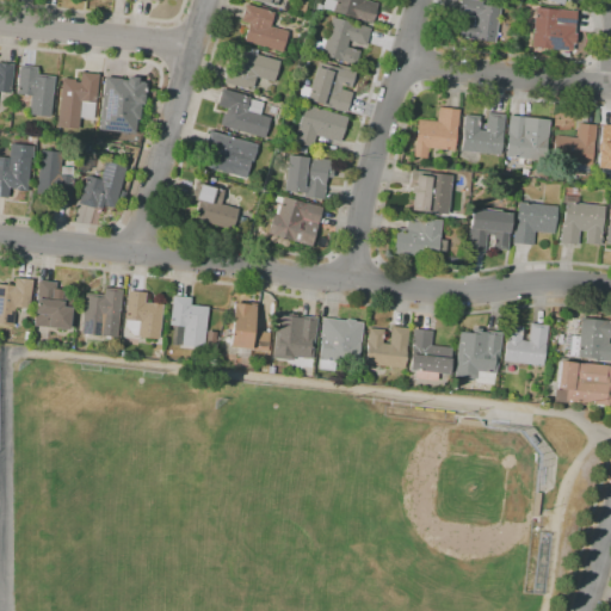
[(371,24),(321,8),(322,7),(321,7),(320,11),(314,10),(316,4),(322,6),(323,0),(363,0),(377,4),(371,24)]
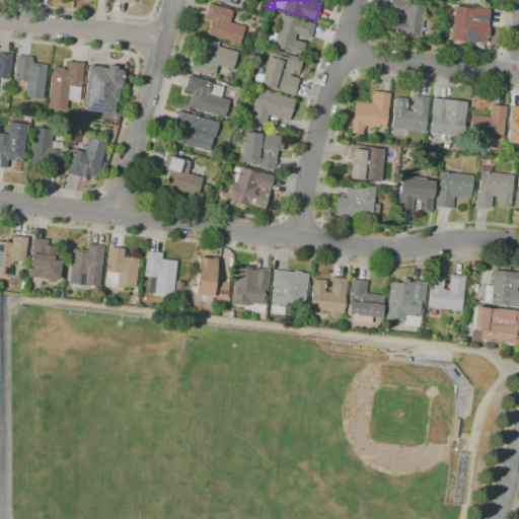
[(420,41),(403,38),(404,33),(389,31),(391,19),(401,20),(401,14),(389,12),(390,0),(410,0),(409,4),(424,6),(420,41)]
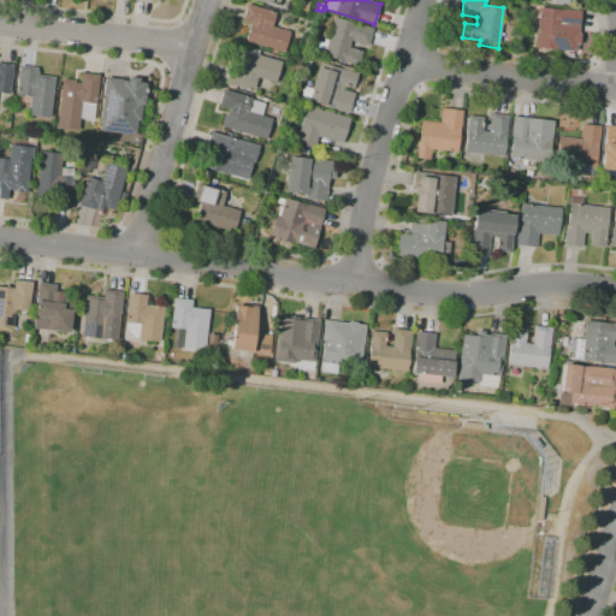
[(284,53),(246,42),(250,24),(243,22),(248,5),(276,12),(271,27),(290,33),(284,53)]
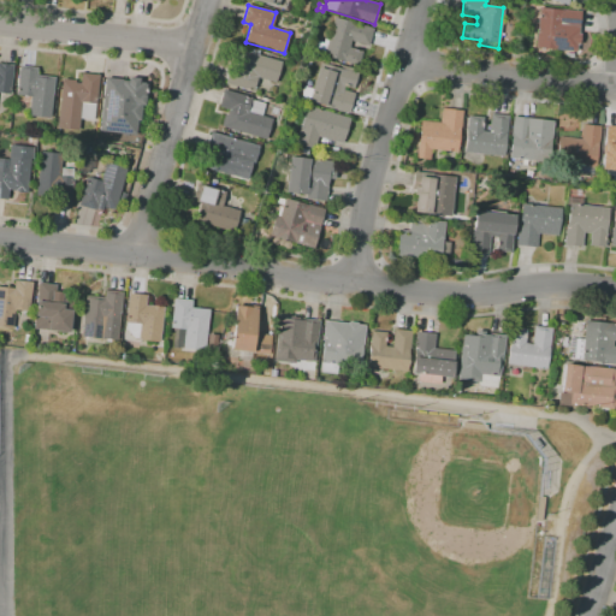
[(576,52),(535,47),(539,9),(562,10),(580,11),(578,34),(580,34),(579,45),(576,45),(576,52)]
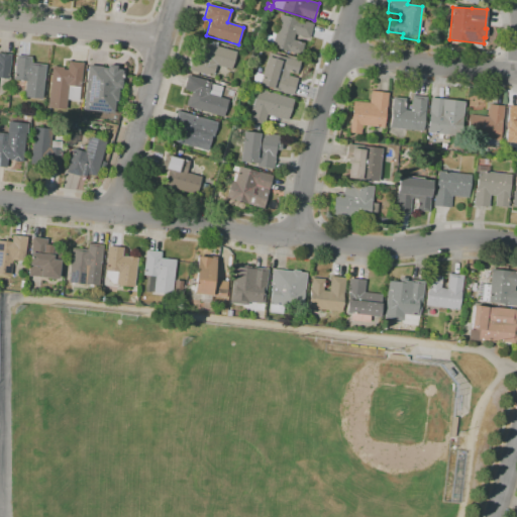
[(300,56),(263,44),(266,34),(272,36),(273,33),(275,34),(281,15),(313,24),(309,38),(295,33),(293,40),(303,43),(300,56)]
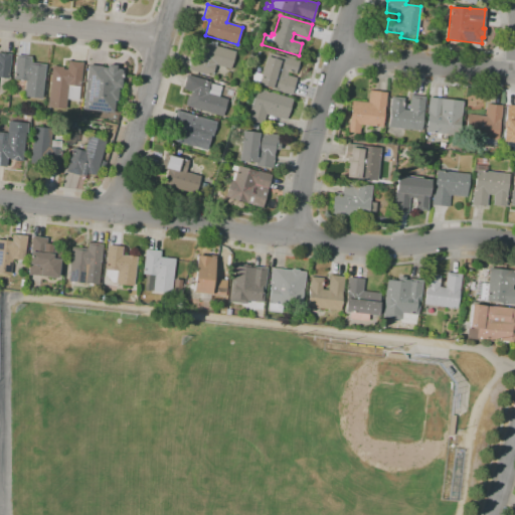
[(211,76),(188,70),(192,55),(198,57),(202,42),(208,44),(209,40),(216,42),(215,46),(234,51),(230,69),(214,65),(211,76)]
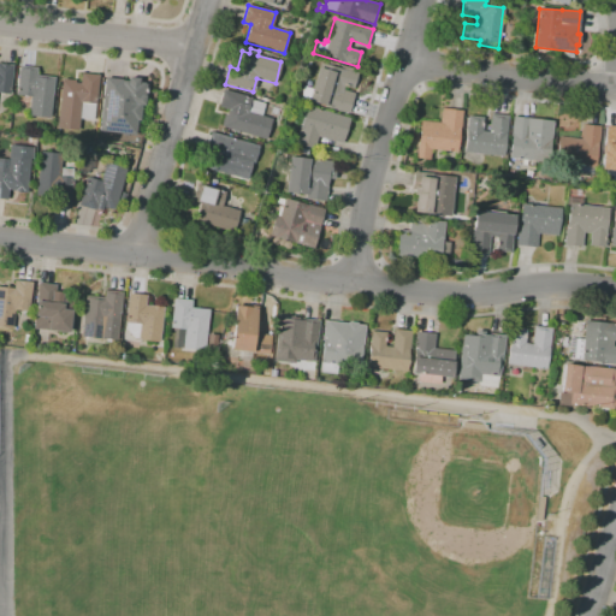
[(349,114),(300,99),(304,87),(312,89),(320,63),(321,64),(323,60),(333,64),(332,67),(341,70),(342,65),(354,70),(354,72),(357,73),(353,89),(344,87),(343,90),(355,94),(349,114)]
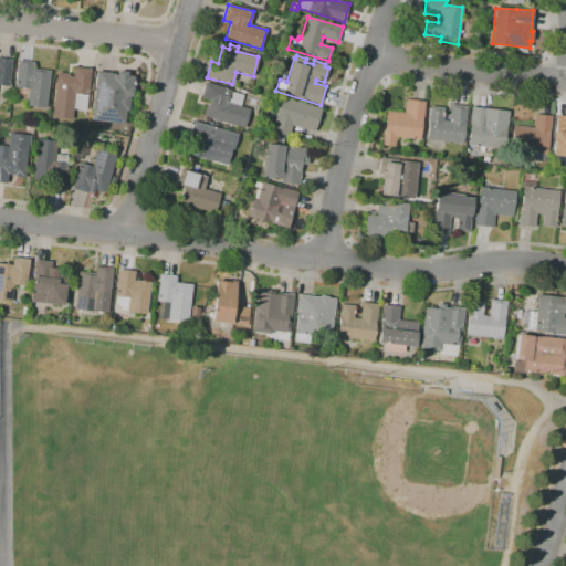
[(0,59),(11,60),(9,87),(0,86),(0,59)]
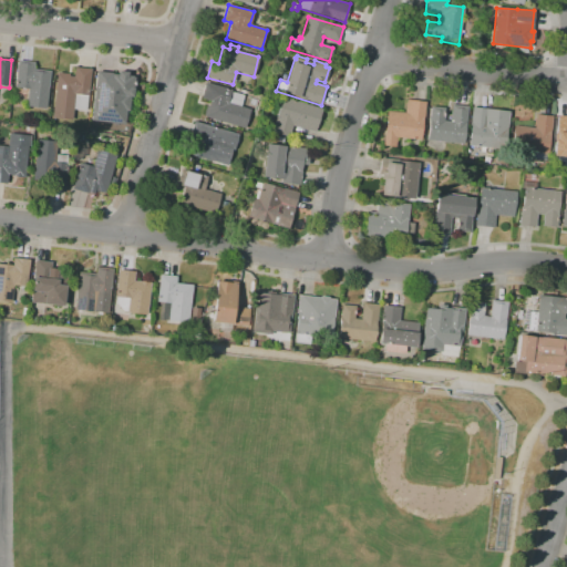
[(45,109),(27,106),(28,89),(14,88),(18,61),(34,62),(33,70),(50,71),(45,109)]
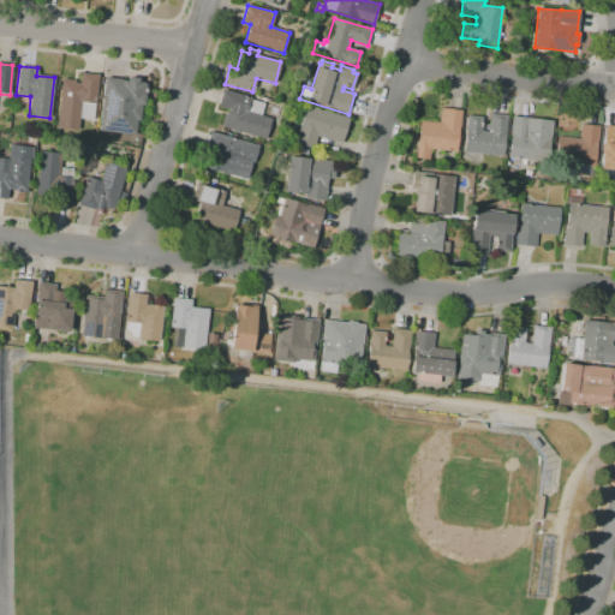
[(78,131),(57,129),(61,78),(75,81),(75,83),(81,83),(81,73),(99,76),(94,120),(79,119),(78,131)]
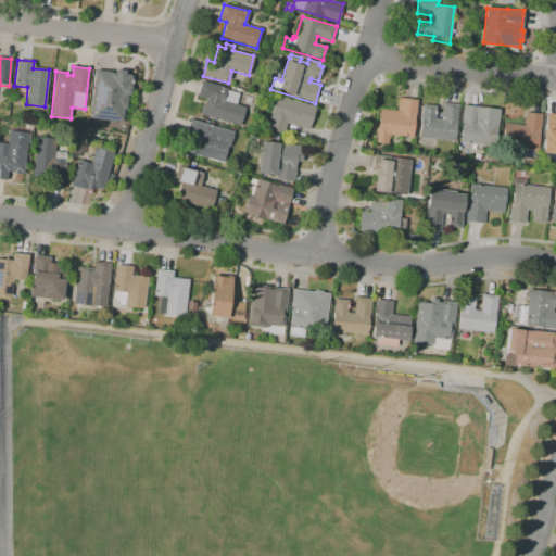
[(122,122),(89,118),(95,71),(111,72),(111,73),(115,74),(115,70),(126,71),(125,75),(130,75),(130,76),(131,76),(131,79),(134,79),(133,85),(130,85),(130,86),(131,86),(130,96),(128,96),(126,109),(123,109),(122,122)]
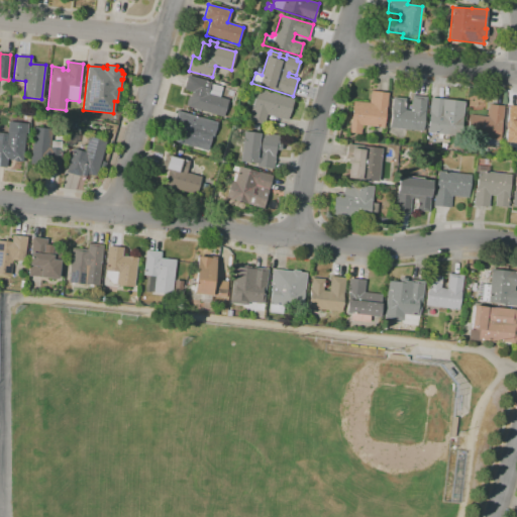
[(223,117),(185,106),(188,96),(190,96),(192,92),(183,90),(187,76),(210,83),(210,84),(222,87),(219,97),(228,100),(223,117)]
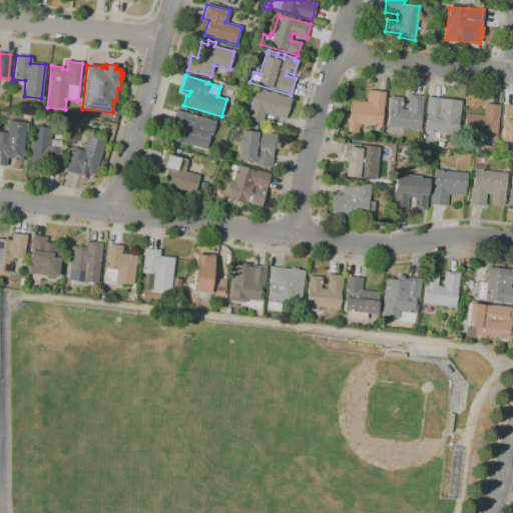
[(262,124),(245,120),(250,104),(244,102),(249,88),(254,89),(255,88),(292,98),(285,120),(265,114),(262,124)]
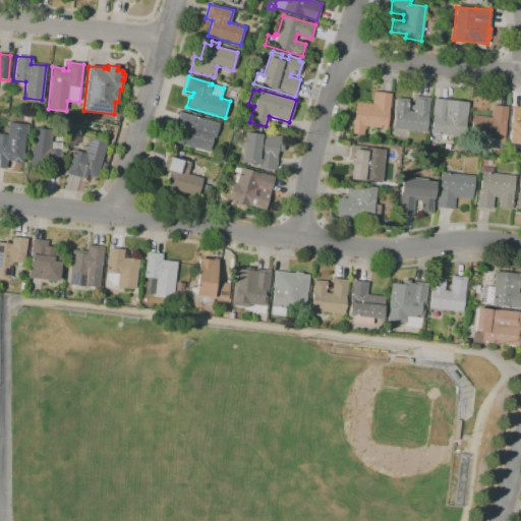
[(363,135),(352,134),(353,122),(354,122),(356,102),(371,104),(373,92),(391,94),(389,110),(387,129),(364,126),(363,135)]
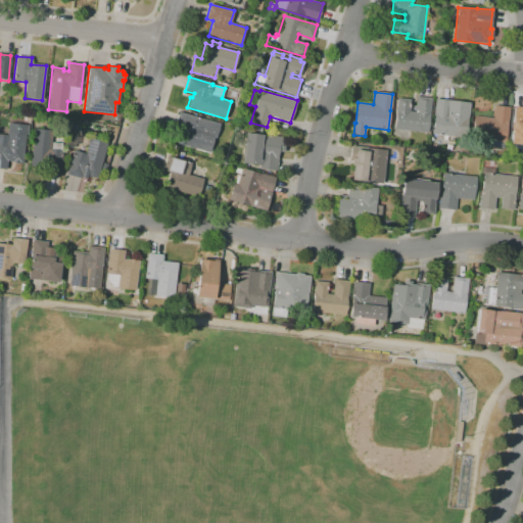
[(427,133),(394,129),(397,98),(410,100),(409,111),(415,112),(417,97),(431,98),(427,133)]
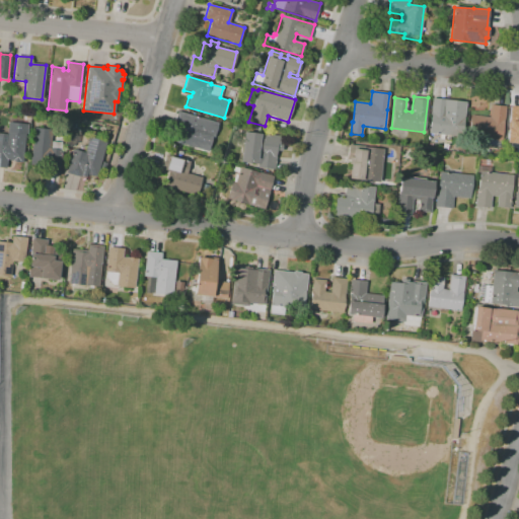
[(429,134),(431,114),(430,114),(432,98),(466,102),(462,138),(429,134)]
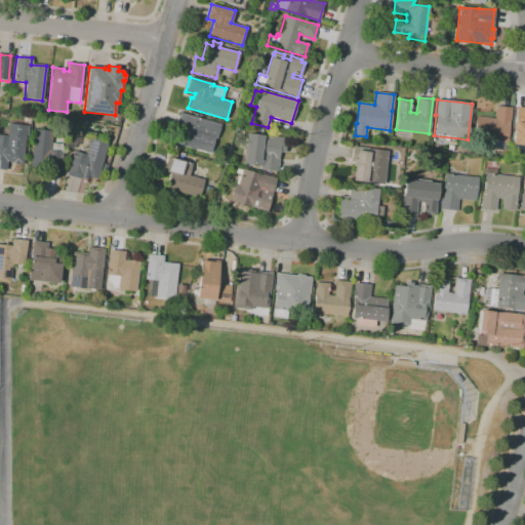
[(497,148),(490,147),(490,146),(486,146),(487,140),(474,139),(476,116),(495,118),(496,106),(511,108),(507,143),(503,143),(502,148),(497,147),(497,148)]
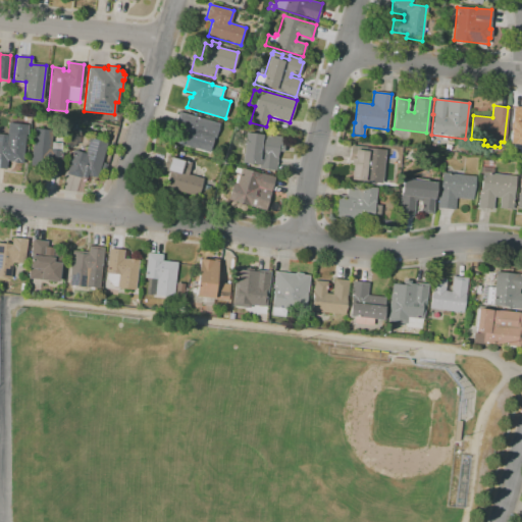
[(521,145),(507,144),(511,109),(513,109),(514,106),(521,107),(521,145)]
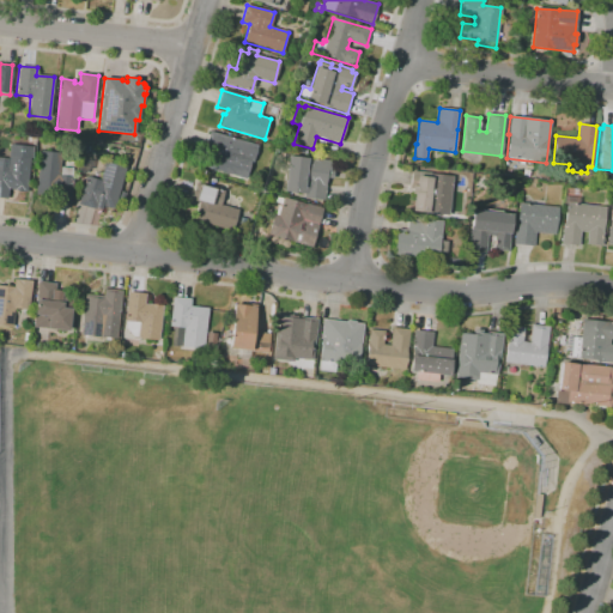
[(246,180),(206,168),(211,151),(205,149),(210,132),(258,146),(253,163),(250,162),(246,180)]
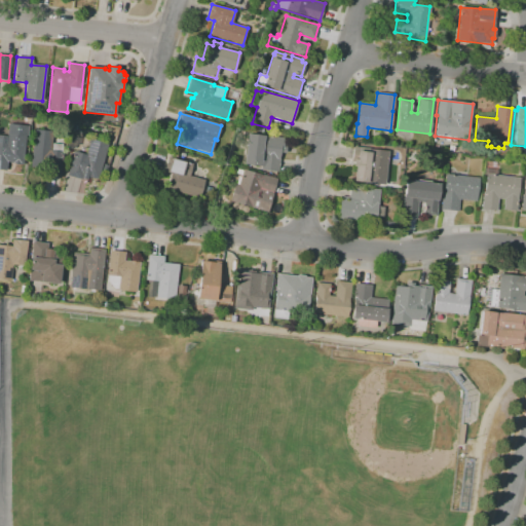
[(6,172),(0,171),(0,135),(6,137),(8,123),(29,126),(28,136),(26,136),(23,160),(24,160),(24,164),(7,162),(6,172)]
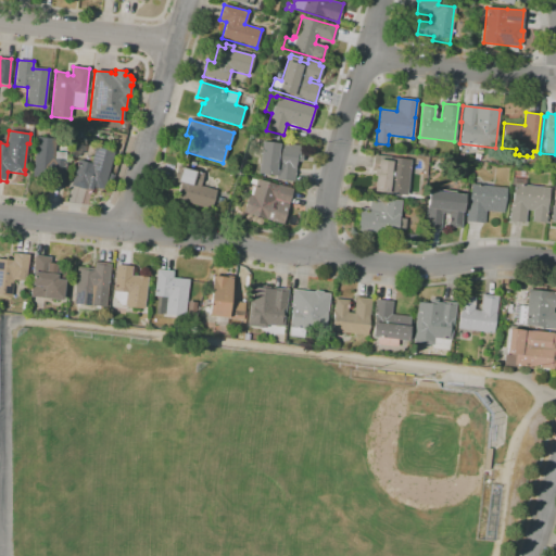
[(64,187),(41,185),(42,177),(32,176),(36,137),(55,139),(54,151),(66,152),(65,162),(66,162),(64,187)]
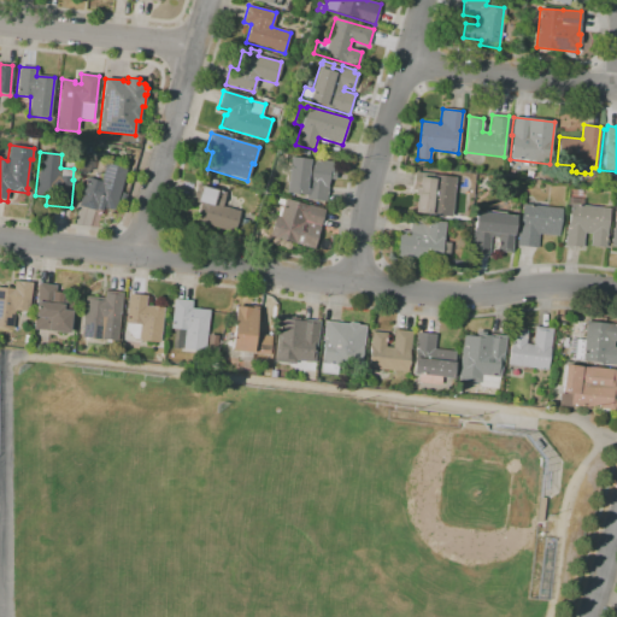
[(327,201),(305,199),(306,195),(286,193),(291,157),(333,162),(331,171),(335,171),(335,180),(329,180),(327,201)]
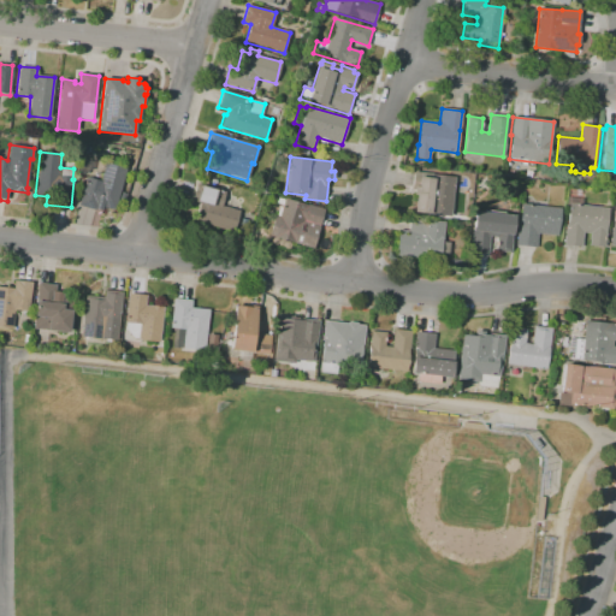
[(87,175),(80,172),(83,158),(90,159),(89,163),(92,164),(90,171),(87,171),(87,175)]
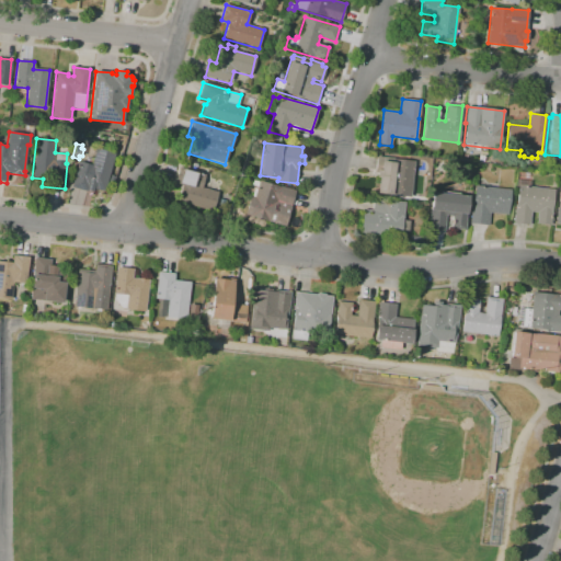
[(92,193),(87,191),(87,192),(71,187),(79,162),(91,165),(95,149),(115,155),(104,192),(93,189),(92,193)]
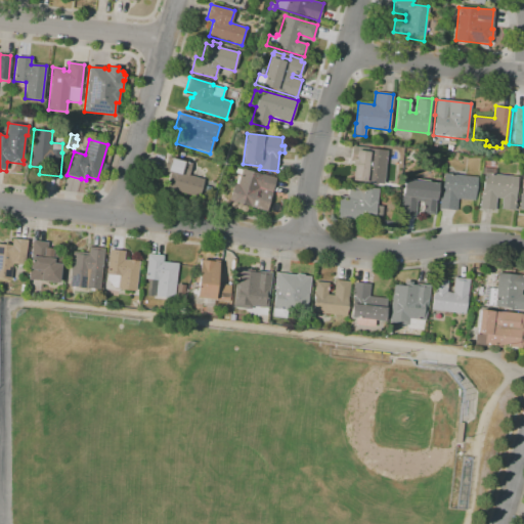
[(383,184),(352,180),(353,166),(351,166),(352,162),(350,161),(352,145),(368,147),(368,148),(387,150),(383,184)]
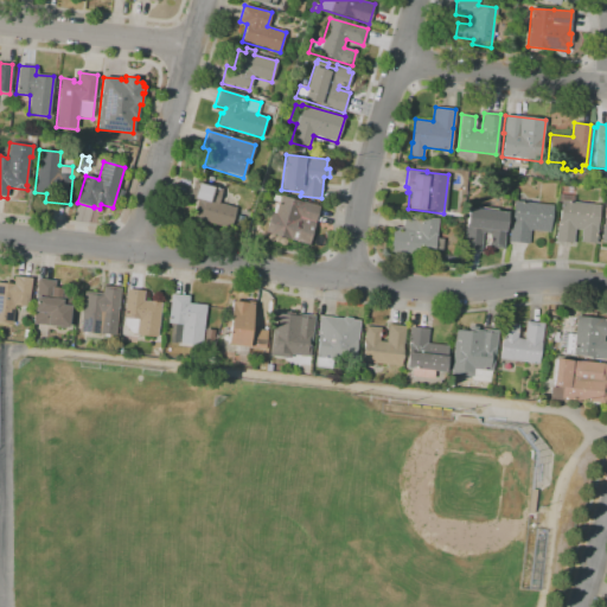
[(230,230),(192,218),(197,200),(192,199),(197,183),(222,190),(218,203),(236,209),(230,230)]
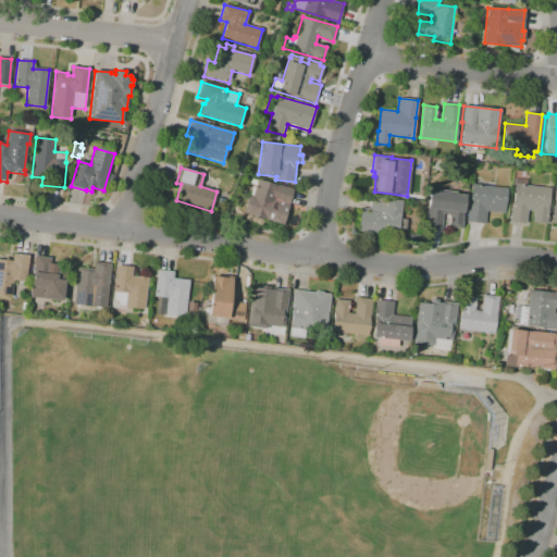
[(283,224),(243,213),(248,195),(252,196),(257,178),(294,189),(283,224)]
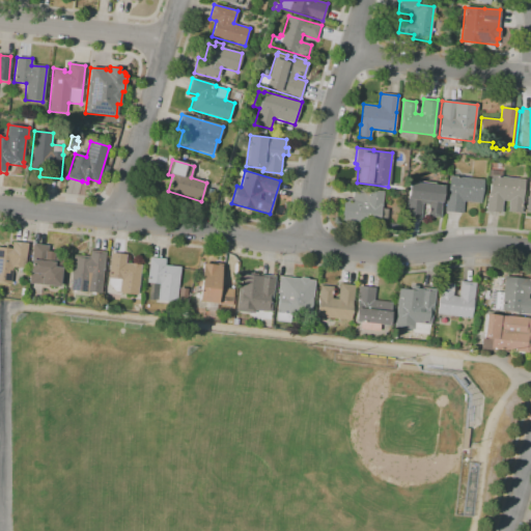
[(521,214),(507,212),(508,201),(502,200),(501,213),(485,212),(487,194),(491,177),(487,176),(488,170),(501,171),(501,176),(524,179),(523,186),(525,186),(524,191),(523,191),(522,198),(523,198),(521,214)]
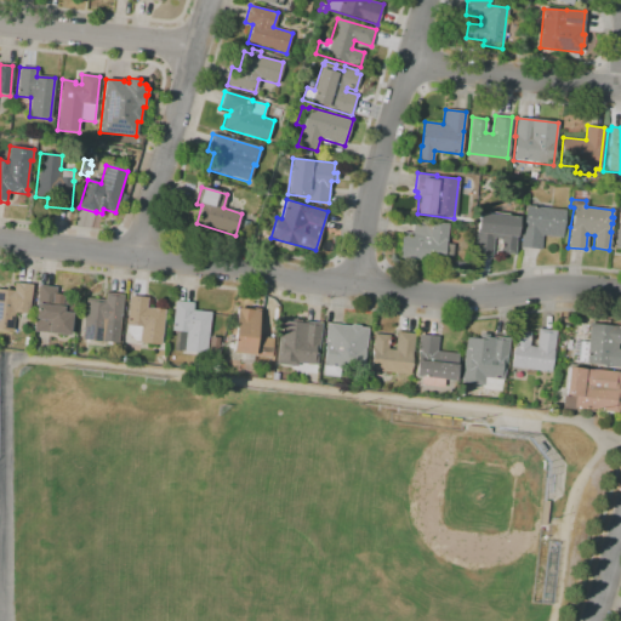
[(541,250),(520,248),(523,227),(525,206),(565,210),(563,238),(542,235),(541,250)]
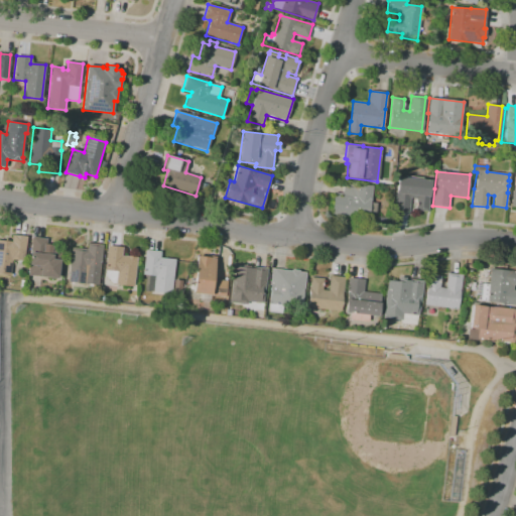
[(408,213),(393,212),(397,176),(405,177),(405,176),(421,177),(421,179),(430,180),(430,186),(432,186),(432,190),(429,190),(427,212),(415,211),(416,199),(410,198),(408,213)]
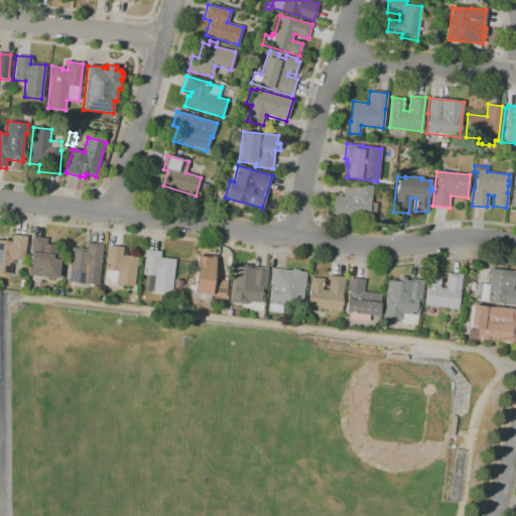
[(368,219),(332,215),(334,192),(343,194),(344,183),(357,185),(357,184),(372,185),(371,201),(370,201),(370,203),(377,203),(376,214),(369,213),(368,219)]
